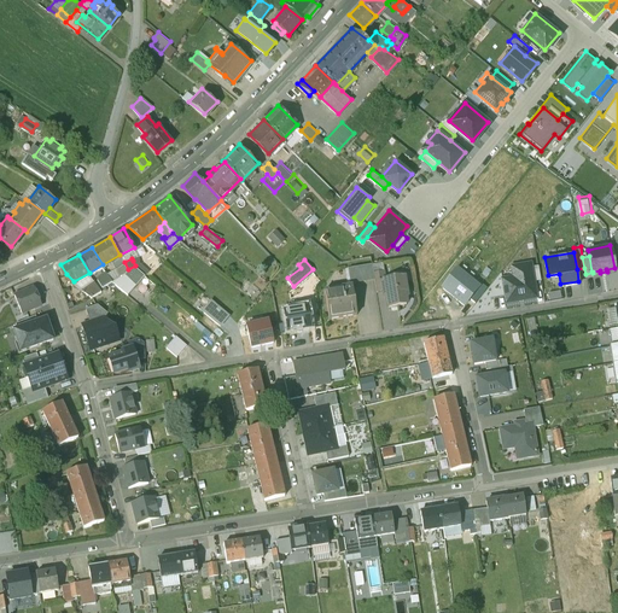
[(382,261),(372,262),(374,276),(375,290),(384,289),(383,278),(385,276),(382,261)]
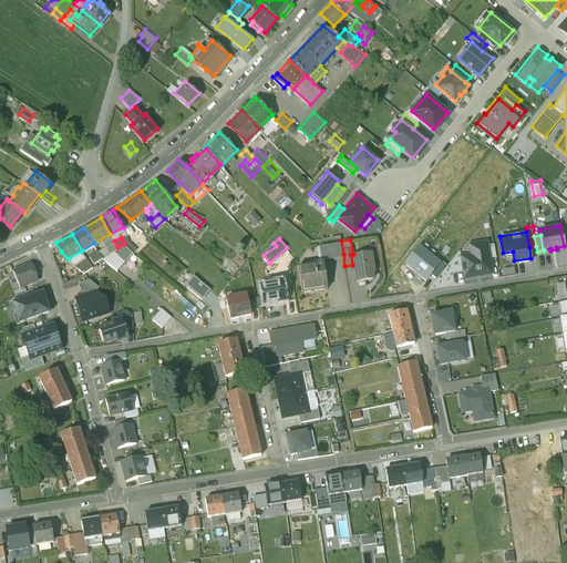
[(475,252),(461,254),(464,275),(492,270),(486,239),(474,242),(475,252)]
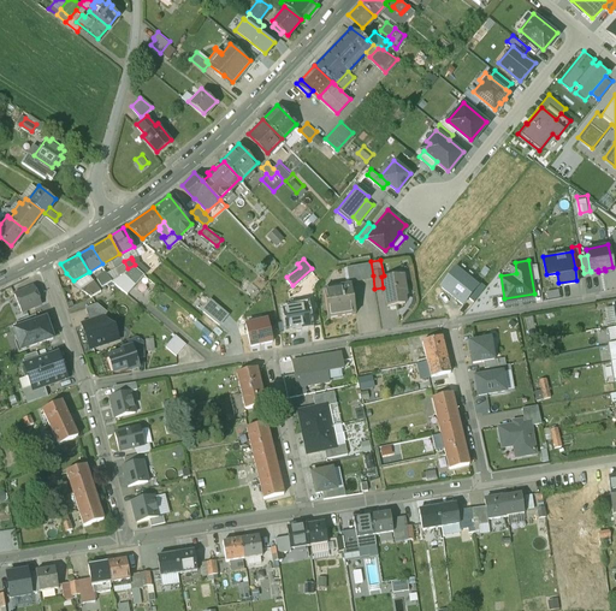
[(128,268),(124,261),(117,266),(120,273),(123,272),(125,271),(128,268)]
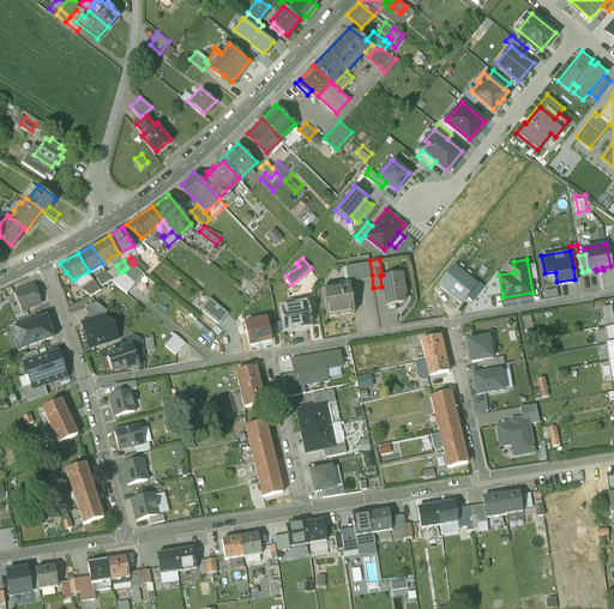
[(369,260),(345,264),(348,278),(372,275),(369,260)]
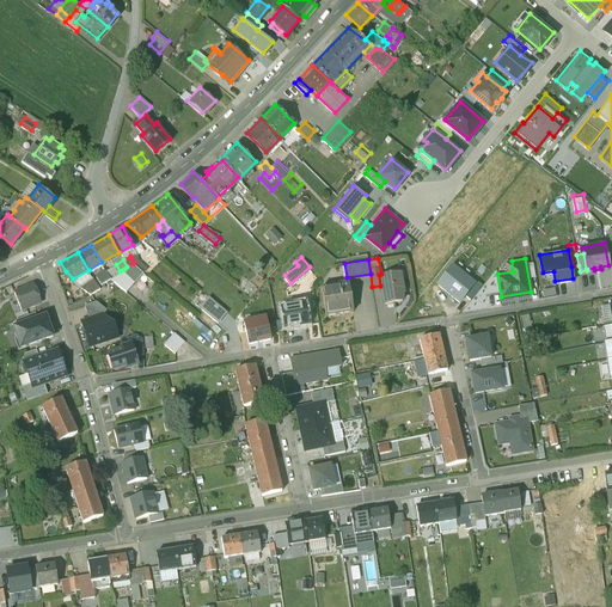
[(144,271),(134,263),(127,267),(124,269),(126,271),(130,275),(135,280),(144,271)]
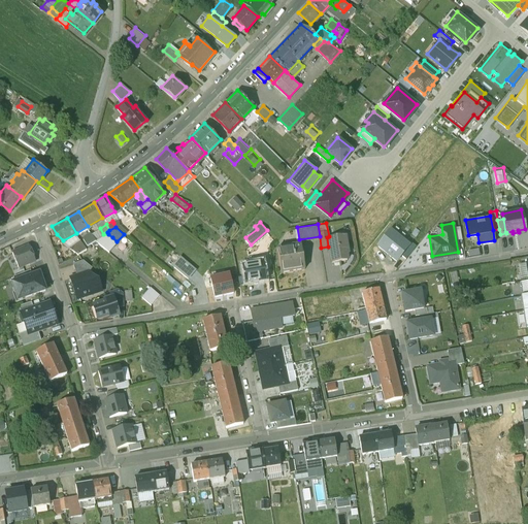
[(408,243),(390,228),(377,243),(396,258),(408,243)]
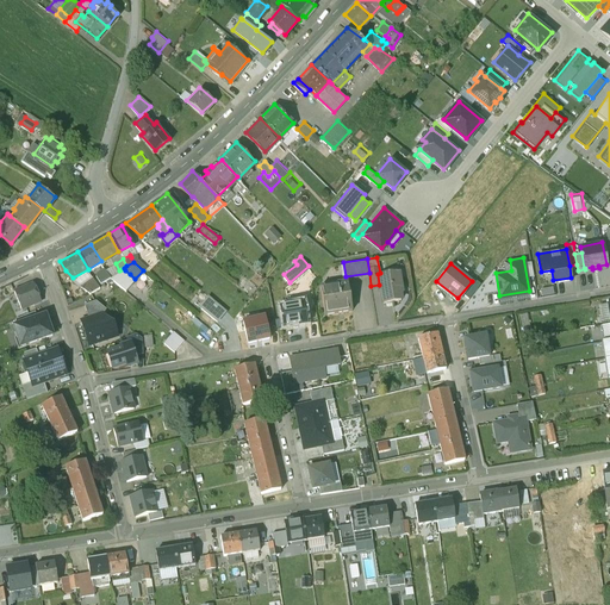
[(105,267),(95,273),(100,281),(103,280),(106,278),(110,275),(105,267)]
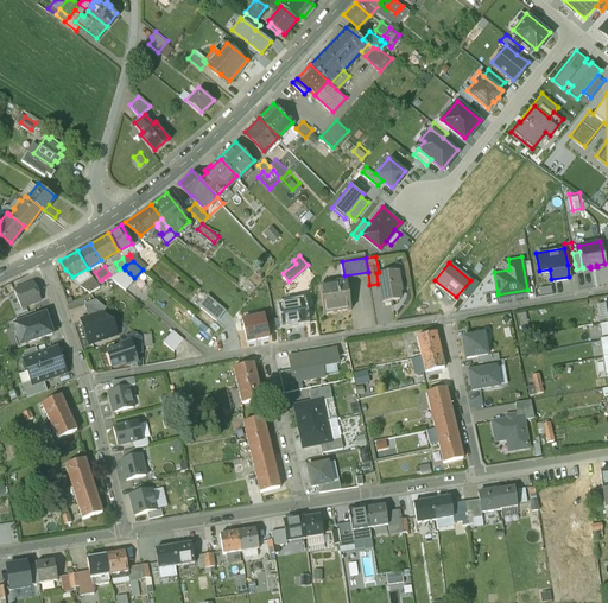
[(379,272),(377,273),(378,284),(379,289),(380,289),(382,299),(399,296),(398,289),(400,289),(397,270),(379,272)]
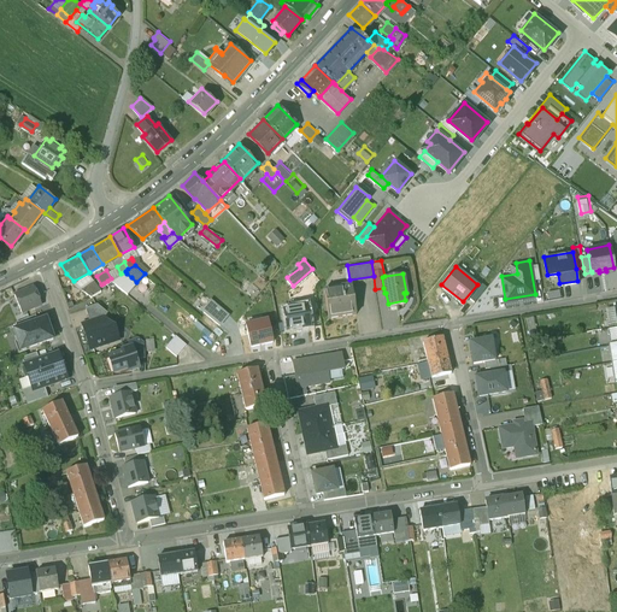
[(131,277),(122,287),(127,292),(136,282),(131,277)]
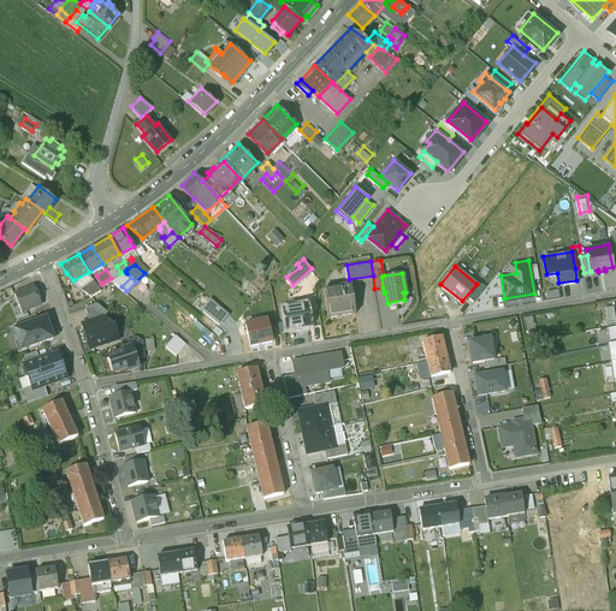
[(95,279),(82,286),(90,294),(101,288),(95,279)]
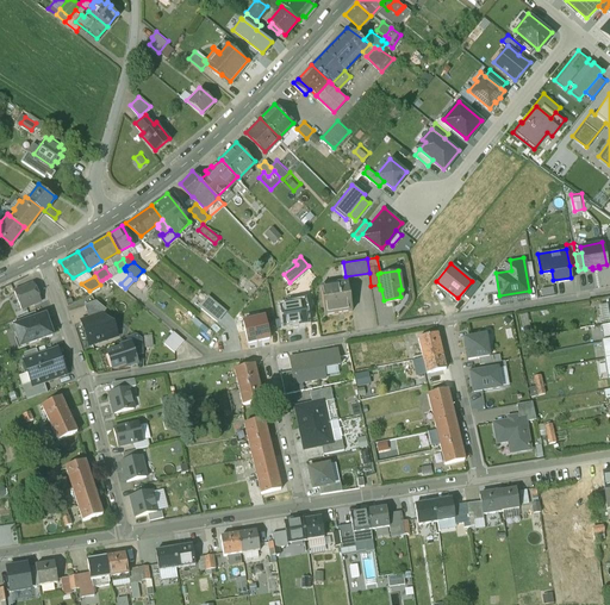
[(33,280),(14,287),(22,305),(41,297),(33,280)]
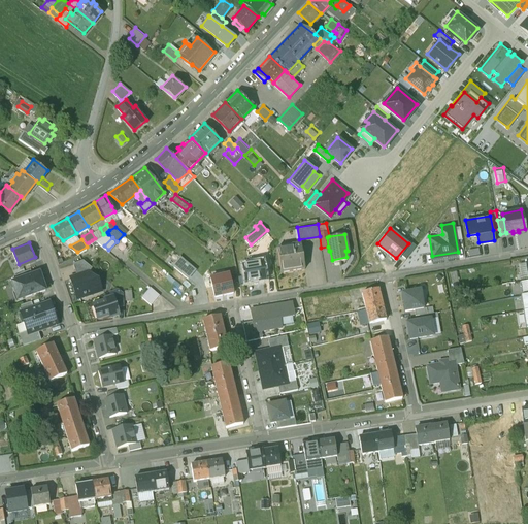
[(292,247),(278,249),(277,246),(276,246),(281,270),(304,266),(300,242),(291,243),(292,247)]
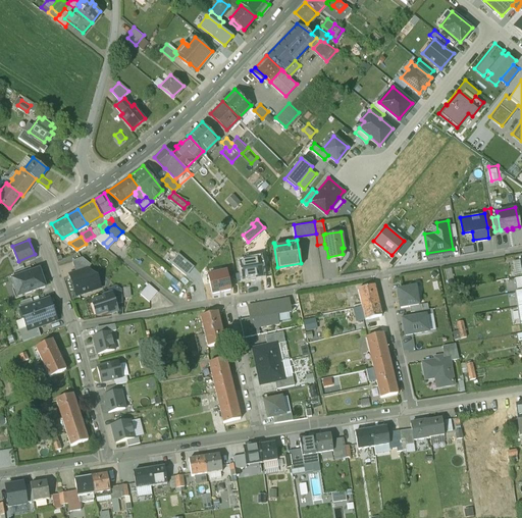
[(91,262),(82,255),(71,258),(74,264),(76,263),(79,269),(87,266),(87,267),(91,262)]
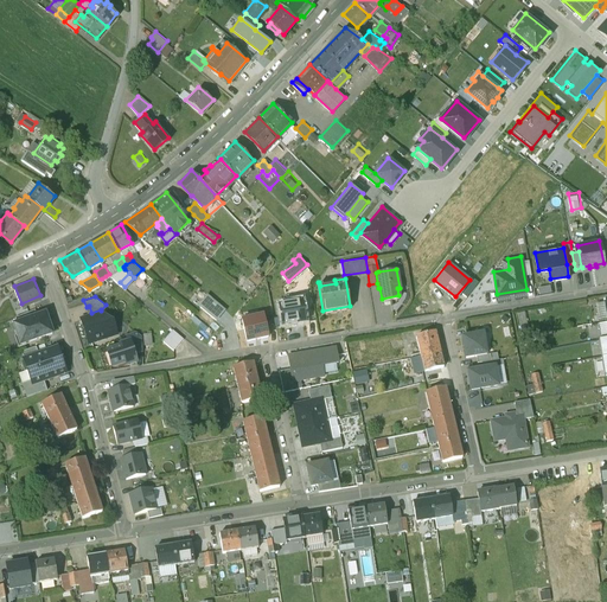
[(301,300),(279,303),(282,322),(305,319),(301,300)]
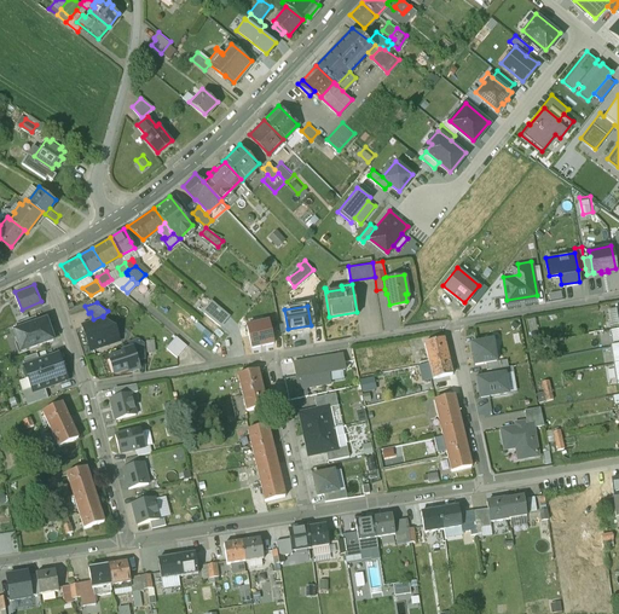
[(35,312),(16,320),(18,328),(39,320),(35,312)]
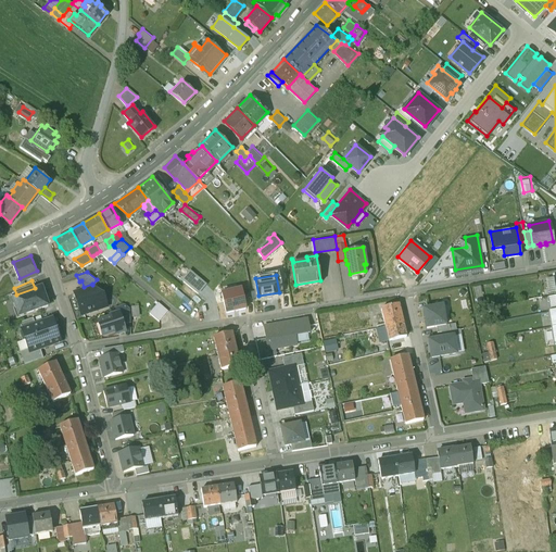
[(16,295),(13,296),(17,306),(19,305),(21,312),(48,302),(41,284),(36,286),(36,287),(35,288),(16,295)]
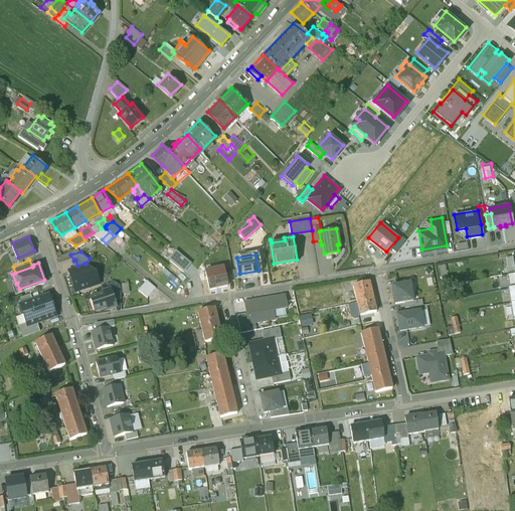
[(86,264),(86,263),(77,266),(69,269),(75,288),(99,280),(95,271),(86,264)]
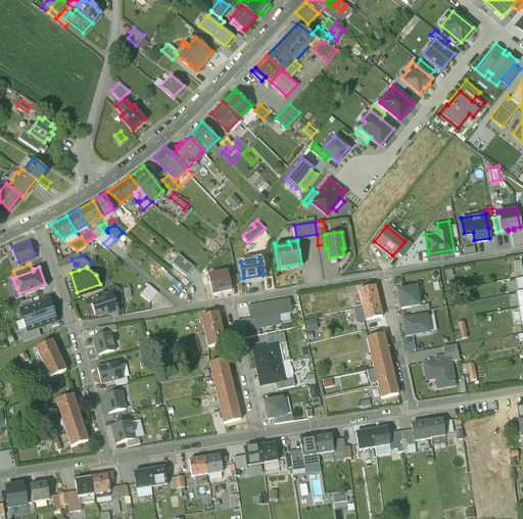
[(448,279),(449,287),(456,286),(454,278),(455,278),(452,267),(445,269),(448,279)]
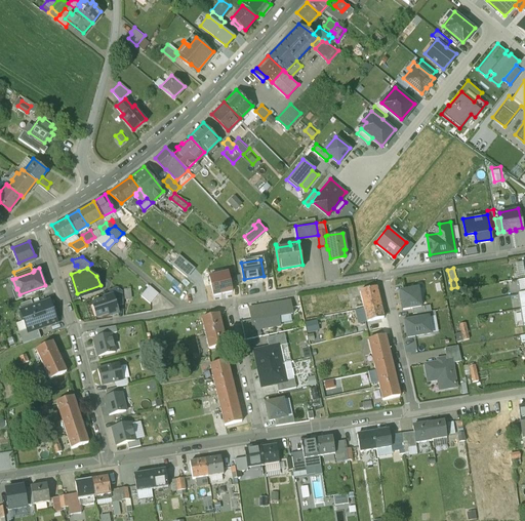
[(209,275),(213,293),(232,288),(228,271),(209,275)]
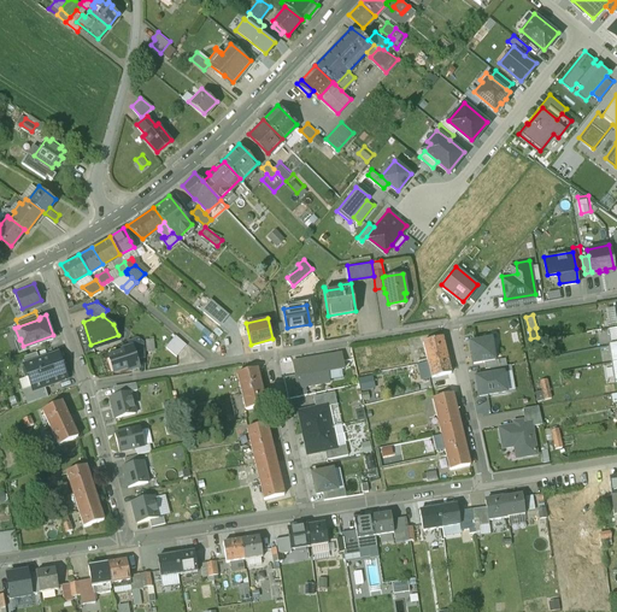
[(176,333),(165,345),(176,353),(186,341),(176,333)]
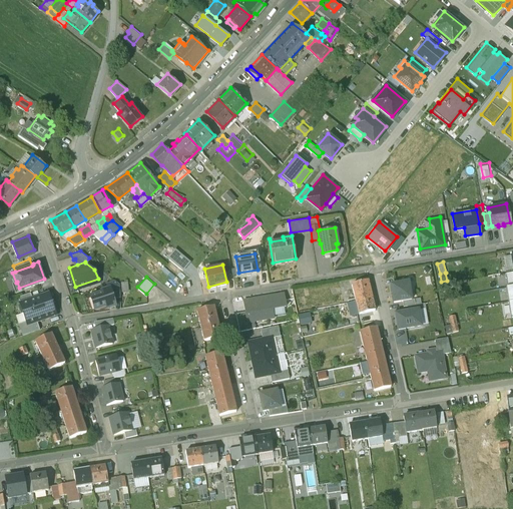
[(114,278),(106,281),(107,287),(109,286),(113,298),(120,295),(119,282),(114,278)]
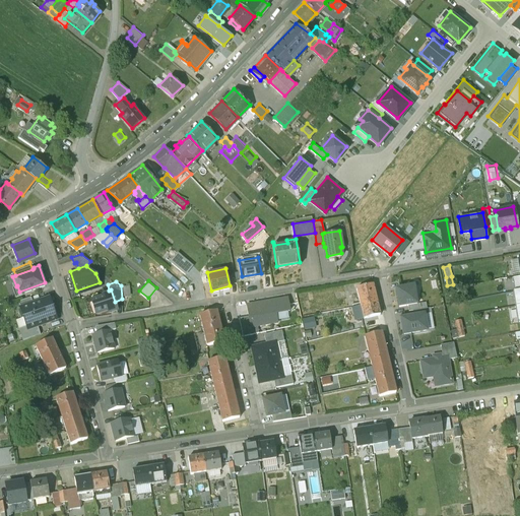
[(373,281),(348,287),(351,302),(360,300),(360,301),(376,297),(373,281)]
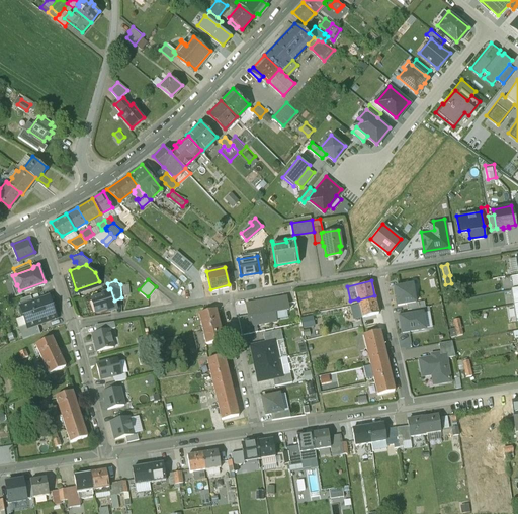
[(395,285),(398,303),(406,302),(415,300),(412,282),(395,285)]
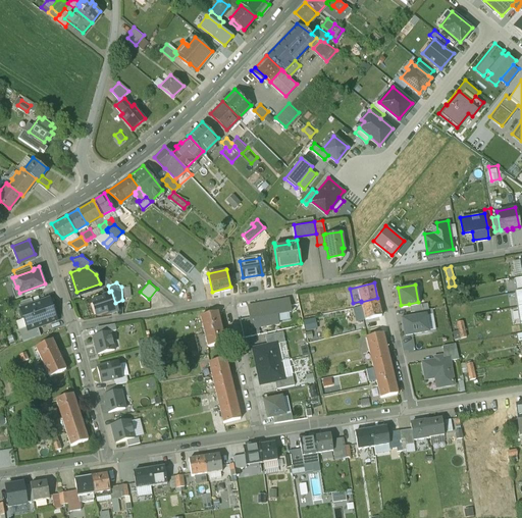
[(109,292),(103,294),(103,296),(92,300),(96,313),(108,309),(108,311),(117,308),(115,303),(111,291),(109,292)]
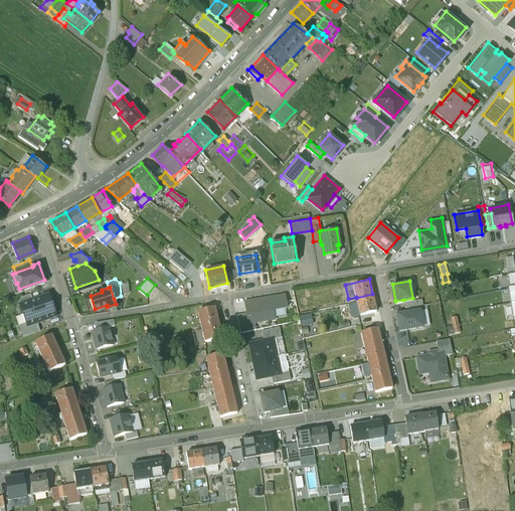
[(19,295),(21,301),(32,297),(30,291),(19,295)]
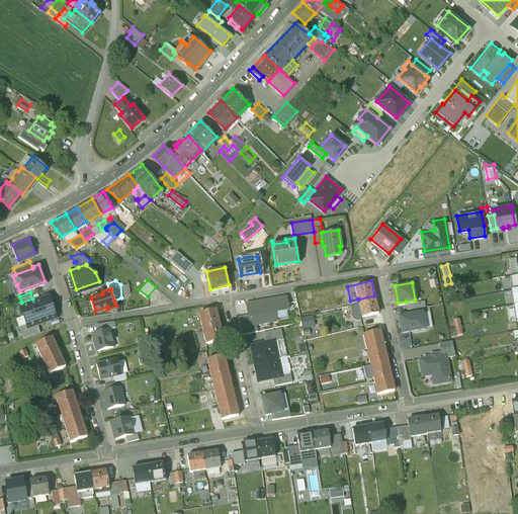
[(21,303),(20,304),(27,325),(57,315),(53,304),(52,304),(49,293),(32,298),(21,303)]
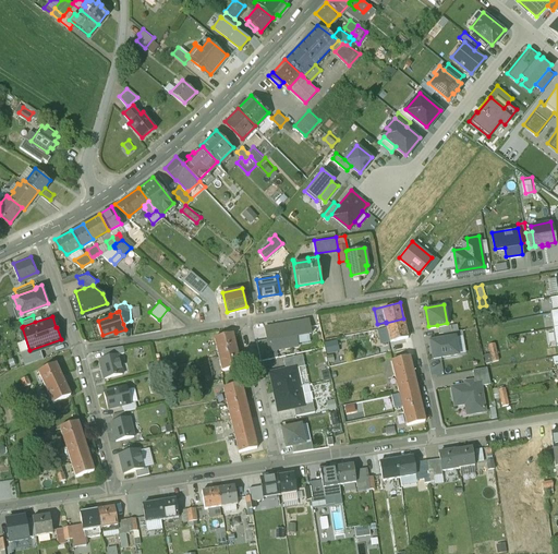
[(295,333),(311,330),(308,317),(265,325),(267,337),(268,348),(276,347),(298,344),(295,333)]
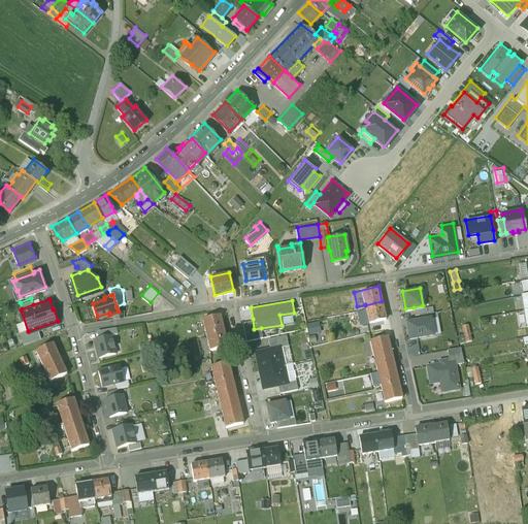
[(382,301),(365,305),(365,306),(359,308),(362,323),(386,317),(382,301)]
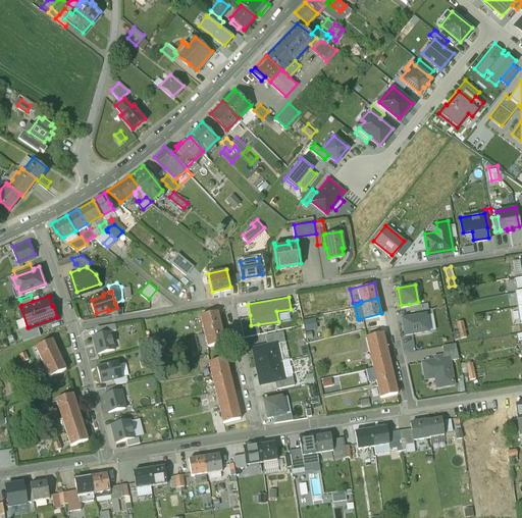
[(418,302),(409,304),(410,310),(414,309),(428,307),(427,301),(418,302)]
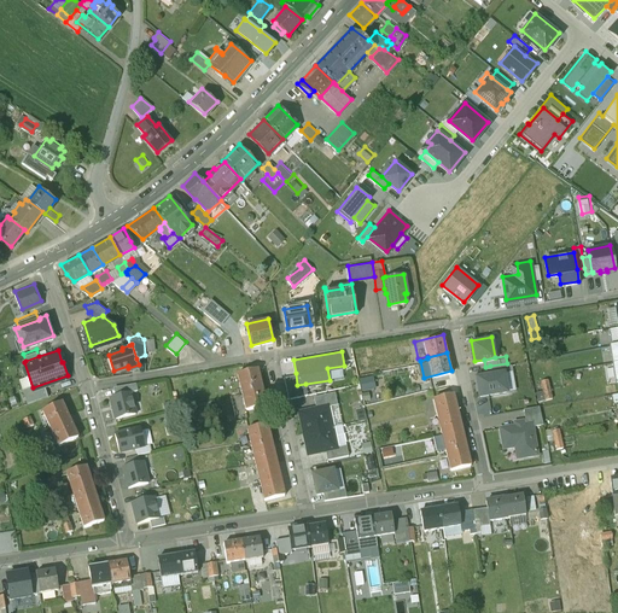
[(507,363),(490,366),(491,373),(503,371),(513,369),(512,362),(507,363)]
